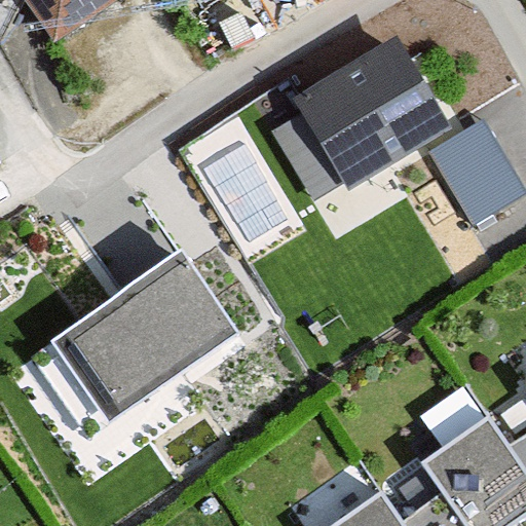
[(20,0),(48,43),(114,0),(20,0)]
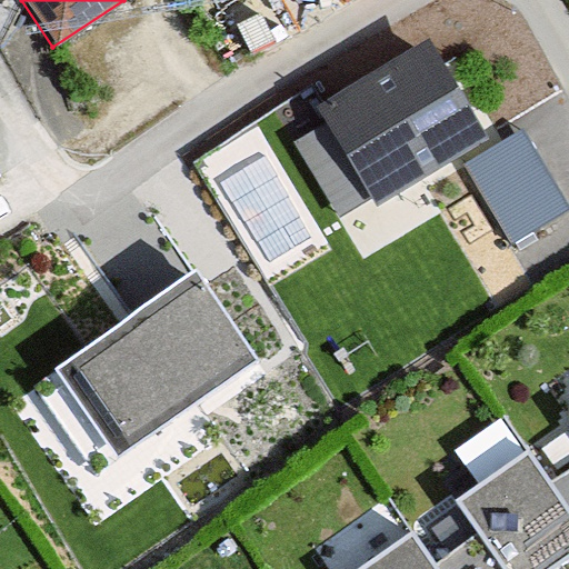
[(486,138),(429,40),(319,105),(377,202),(486,138)]
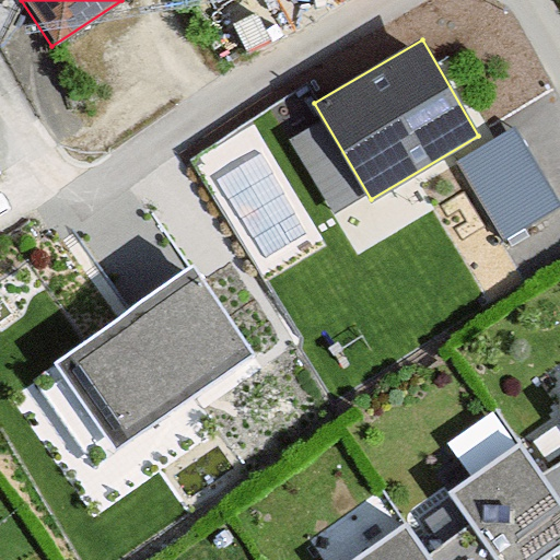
[(457,149),(506,229),(559,196),(559,183),(517,113),(457,149)]
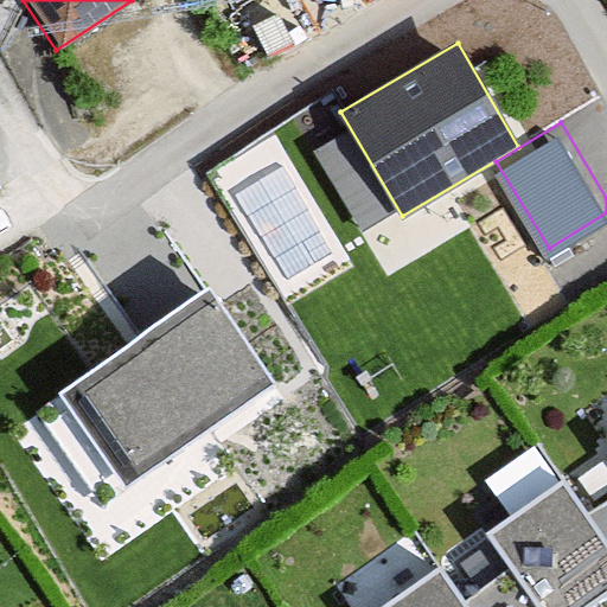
[(272,382),(206,288),(89,370),(56,393),(121,487),(272,382)]
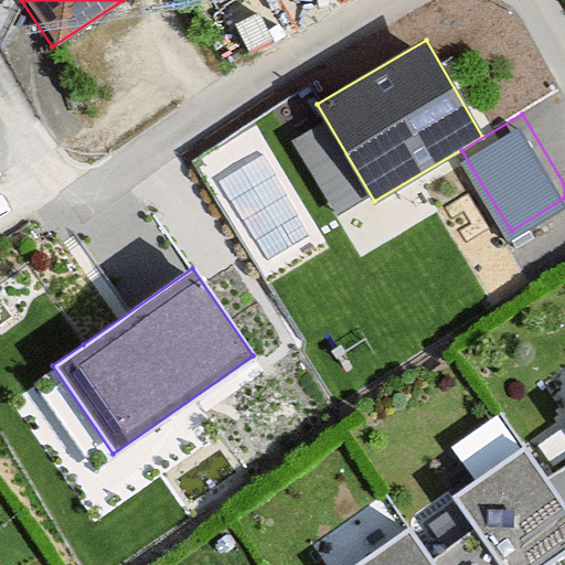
[(564,499),(550,478),(526,444),(450,497),(472,529),(432,557),(437,564),(562,564),(558,561),(564,555),(564,499)]
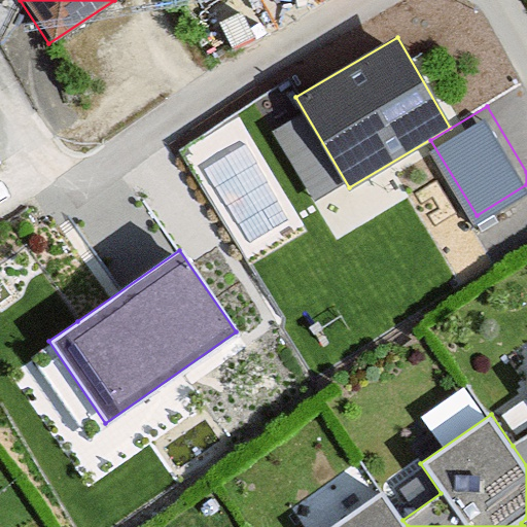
[(526,435),(513,446),(526,465),(526,435)]
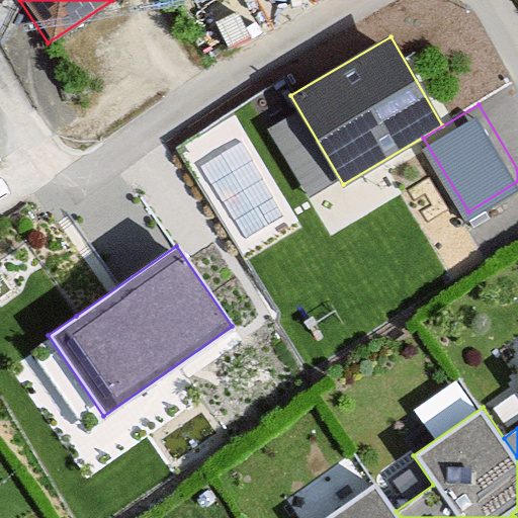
[(401,517),(396,511),(375,482),(323,517),(401,517)]
